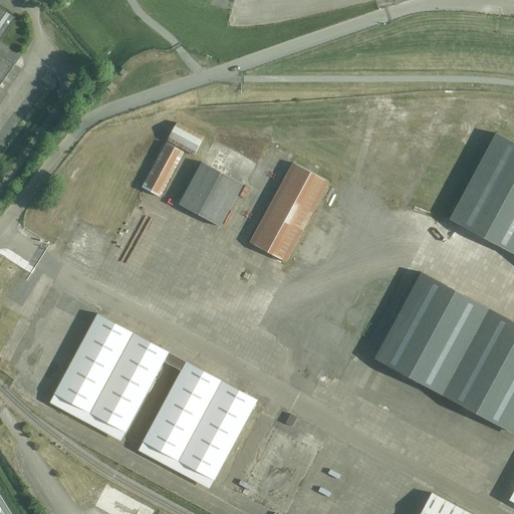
[(18,16),(0,2),(0,79),(14,61),(0,50),(0,38),(2,40),(18,16)]
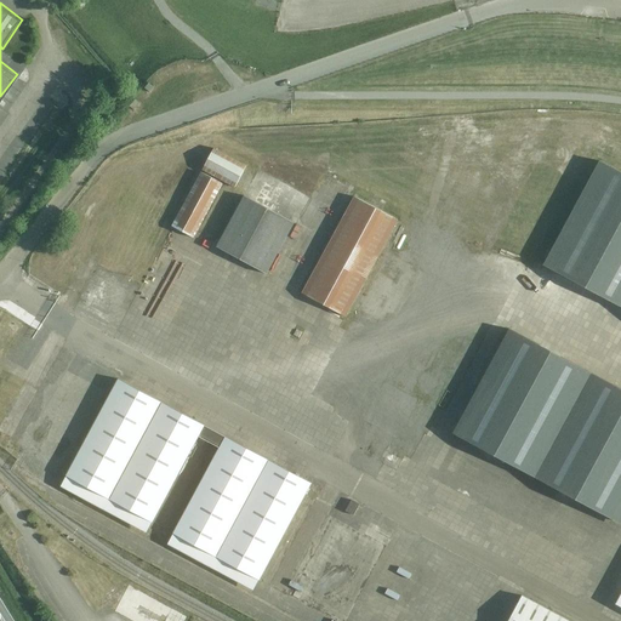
[(142,104),(137,100),(131,107),(136,112),(142,104)]
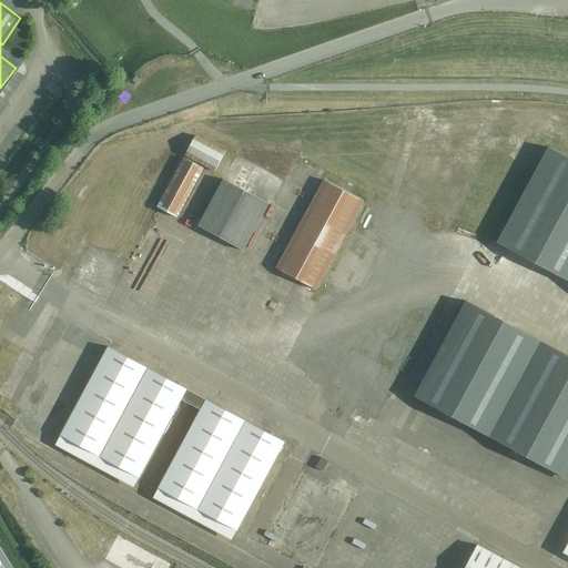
[(225,152),(195,135),(185,155),(214,171),(225,152)]
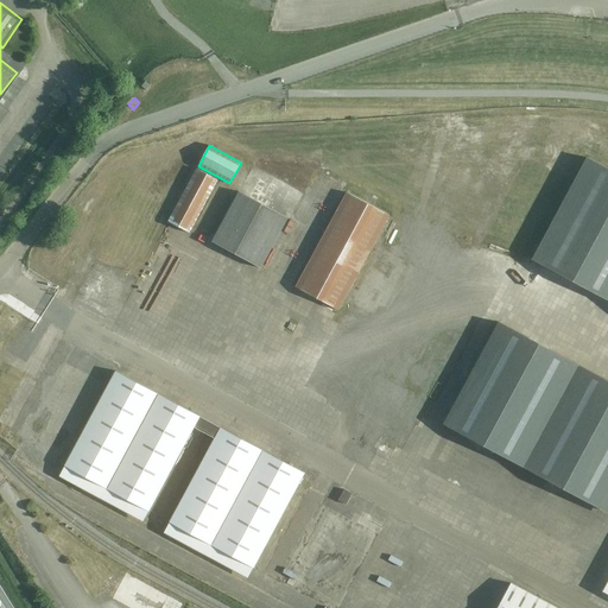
[(532,261),(607,301),(607,169),(588,158),(532,261)]
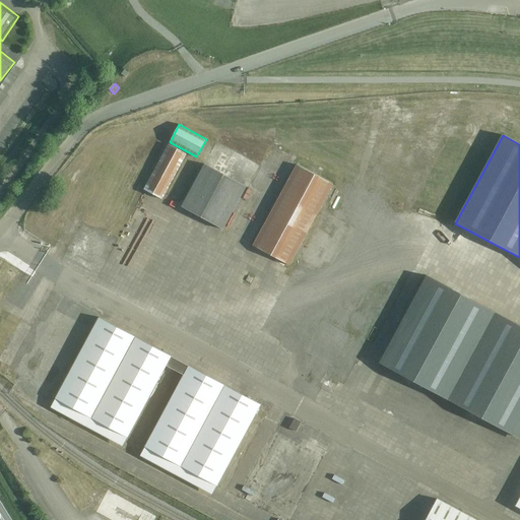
[(169,143),(144,188),(161,198),(186,153),(169,143)]
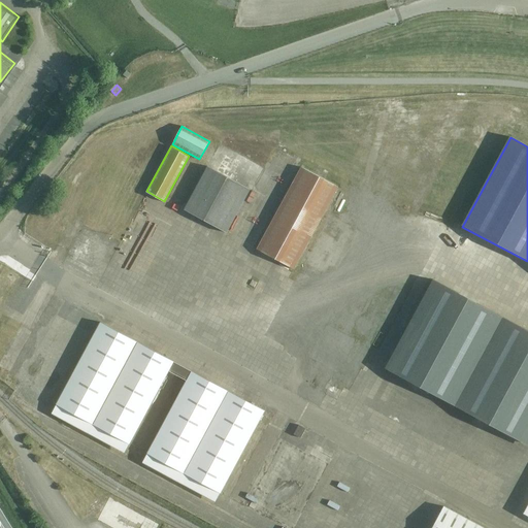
[(251,190),(208,165),(185,209),(227,233),(251,190)]
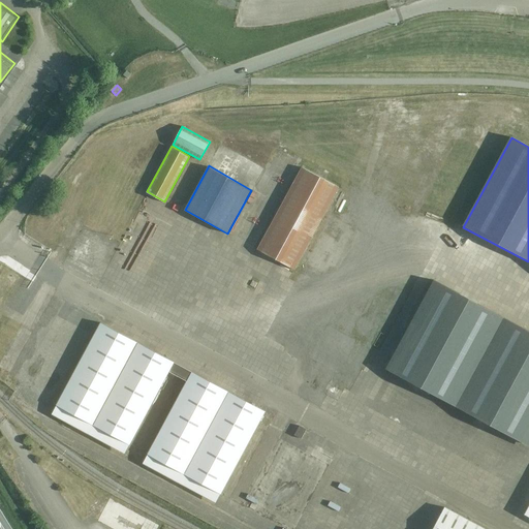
[(339,187),(302,167),(256,250),(293,270),(339,187)]
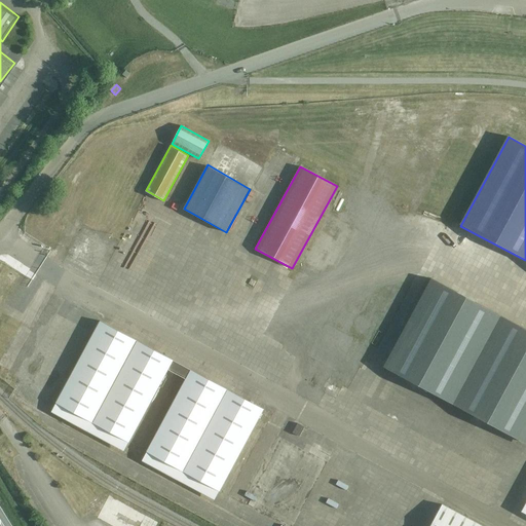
[(384,368),(523,442),(525,437),(525,330),(433,279),(384,368)]
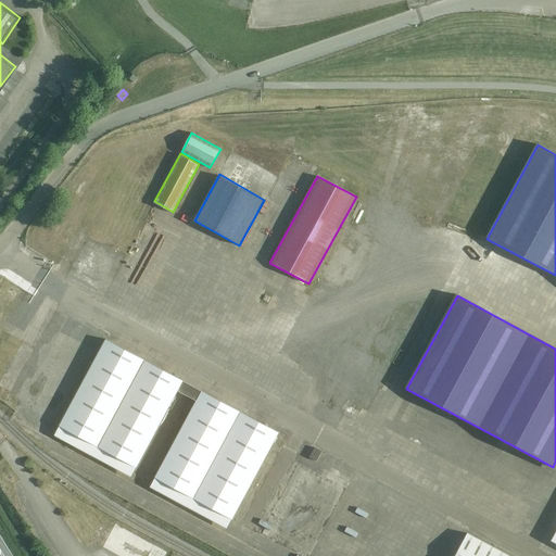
[(106,340),(60,426),(137,468),(179,391),(184,381),(106,340)]
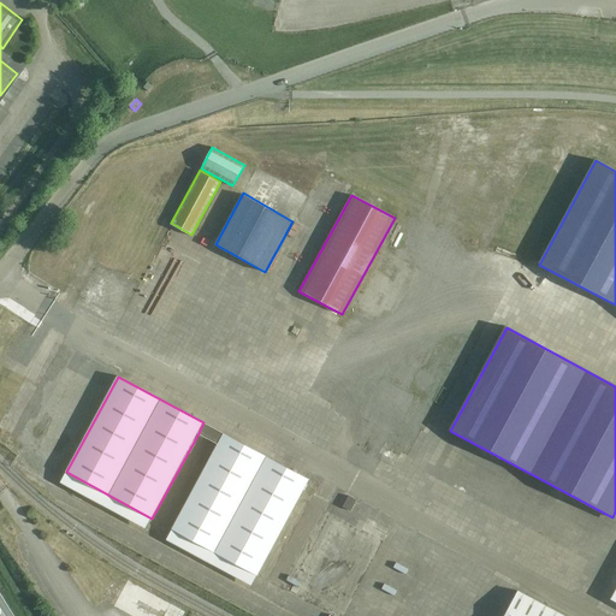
[(218,444),(172,529),(258,575),(309,480),(203,422),(199,433),(218,444)]
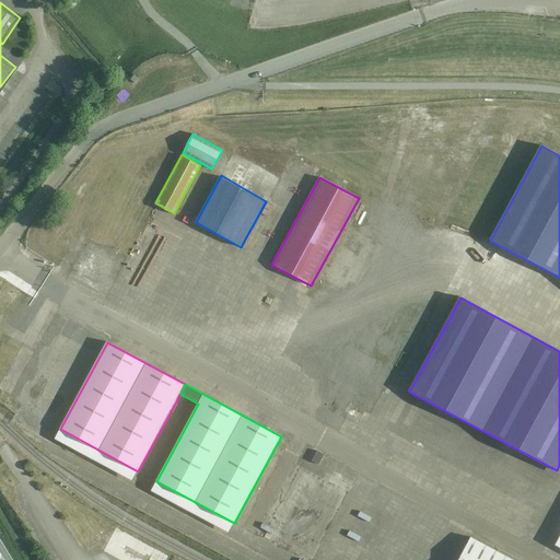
[(312,461),(318,465),(324,455),(317,451),(312,461)]
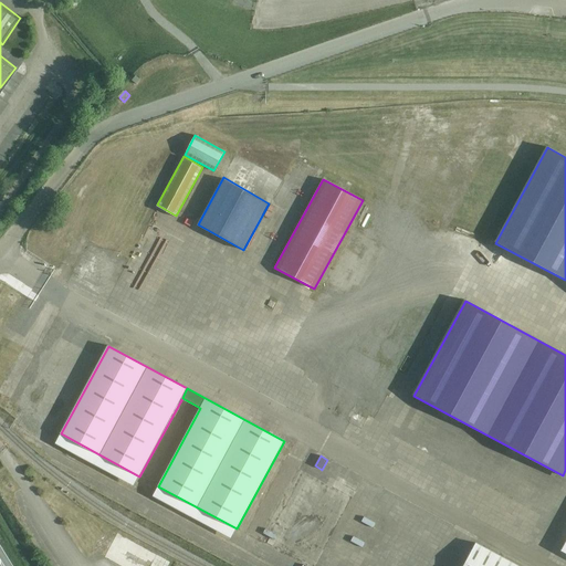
[(118,565),(169,565),(173,561),(109,528),(96,555),(118,565)]
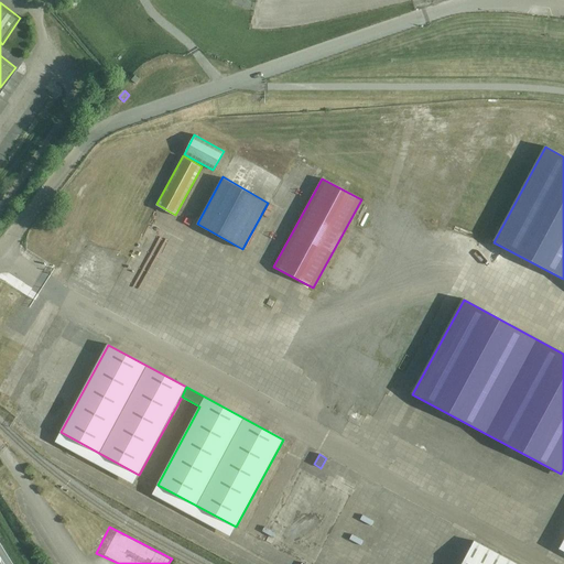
[(517,563),(475,541),(462,563),(517,563)]
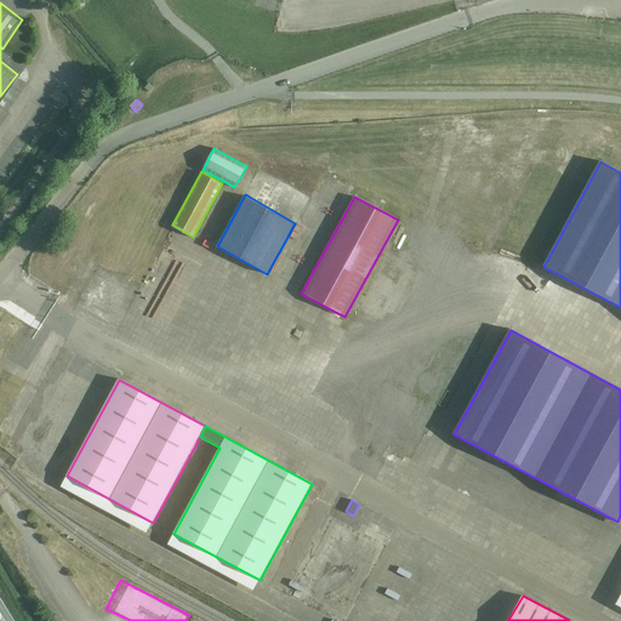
All buildings are outlined.
